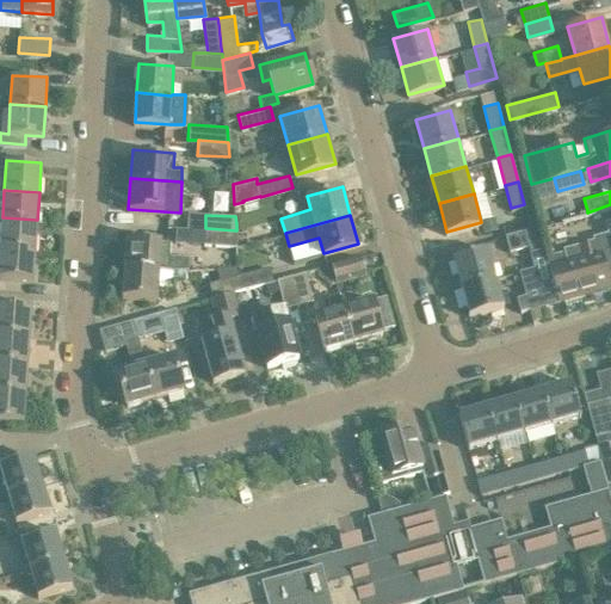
[(2,217),(0,246),(36,248),(37,220),(2,217)]
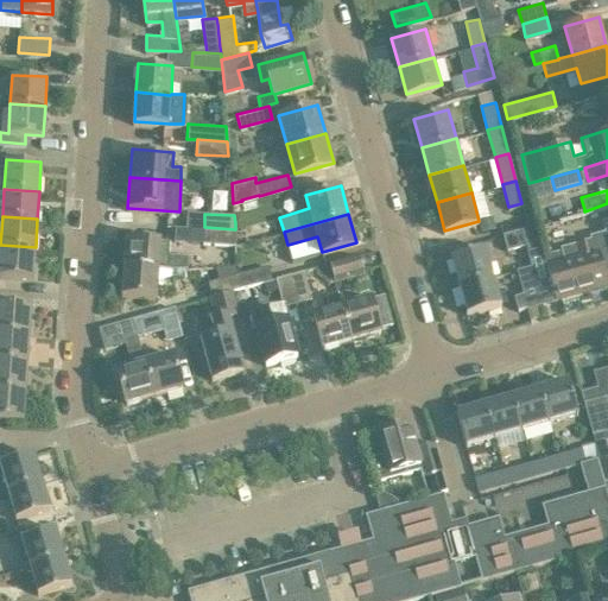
[(607,245),(607,216),(602,217),(605,228),(590,233),(590,235),(594,250),(600,248),(607,245)]
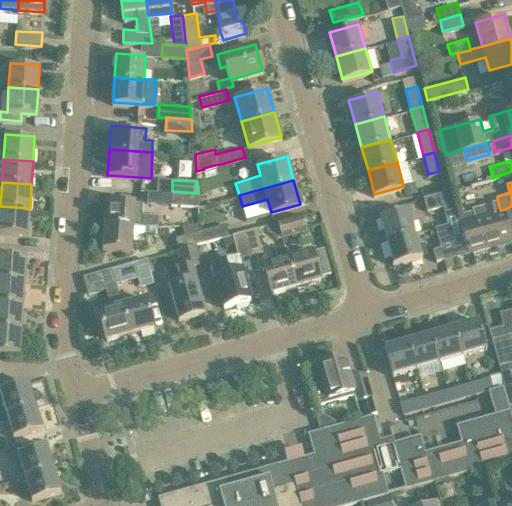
[(451,188),(423,196),(427,208),(443,203),(445,210),(457,207),(451,188)]
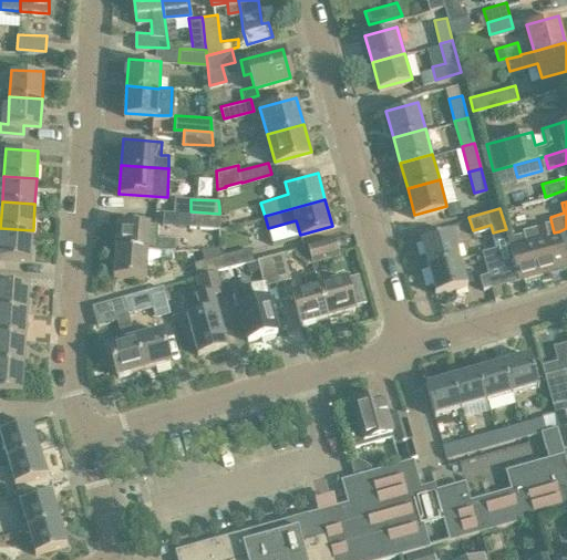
[(189,225),(220,226),(219,214),(191,211),(189,225)]
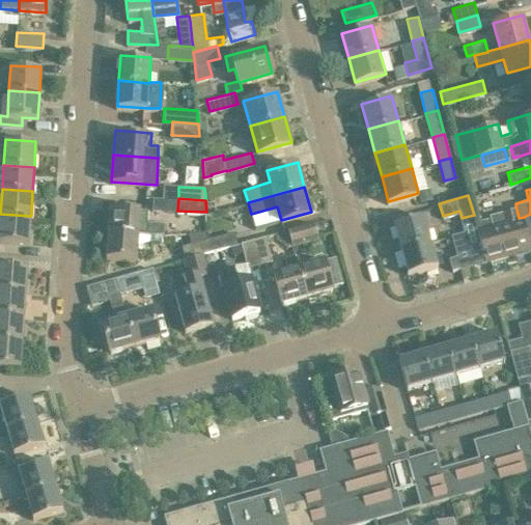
[(110,205),(108,230),(134,232),(139,232),(139,233),(163,235),(164,221),(146,220),(147,208),(110,205)]
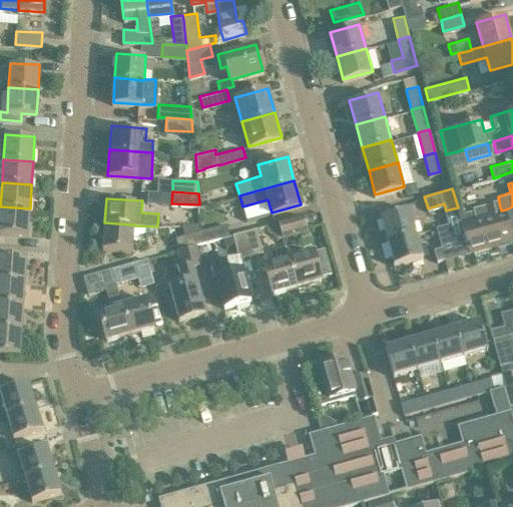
[(473,205),(476,217),(501,210),(498,198),(473,205)]
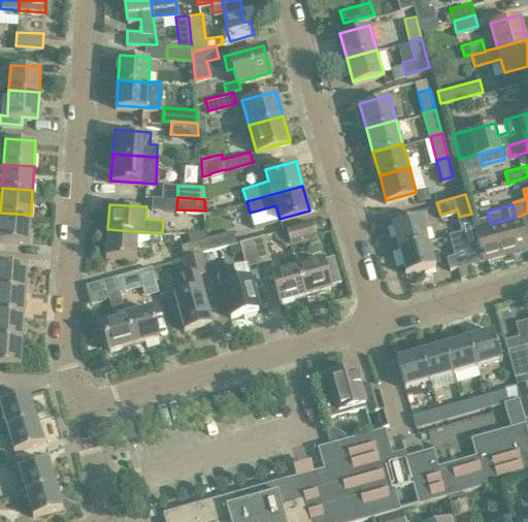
[(0,237),(29,239),(31,215),(0,213),(0,220),(0,237)]
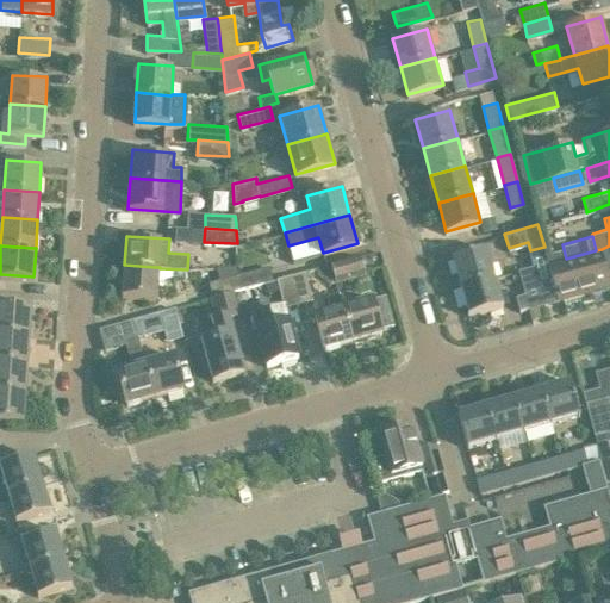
[(453,256),(461,285),(495,275),(495,273),(500,272),(498,260),(491,262),(487,247),(453,256)]
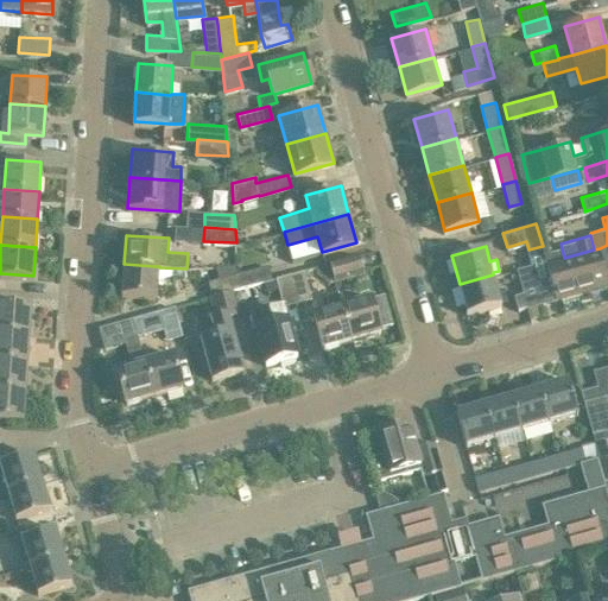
[(517,267),(524,291),(527,305),(607,284),(607,280),(600,248),(594,250),(564,258),(548,263),(543,246),(529,250),(532,264),(517,267)]
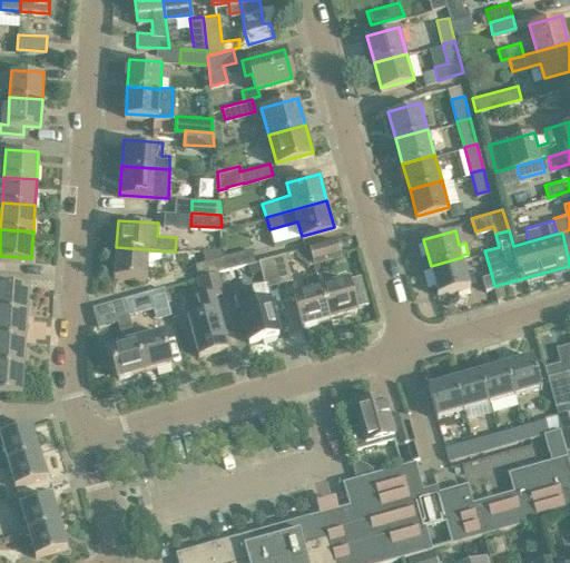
[(337,237),(310,245),(314,262),(342,254),(337,237)]
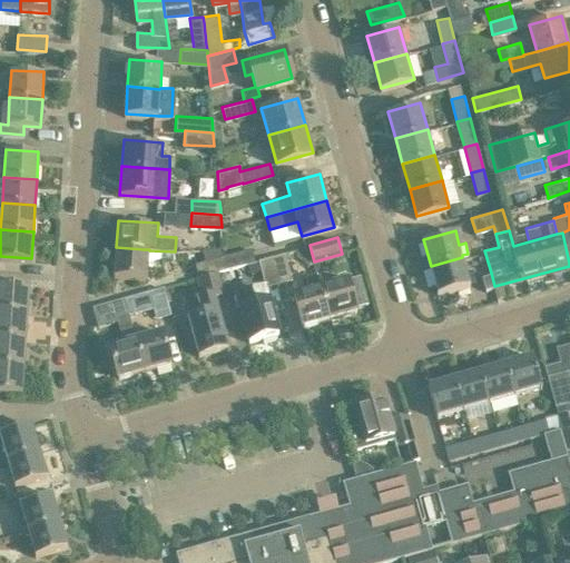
[(222,245),(202,247),(202,249),(204,258),(194,262),(197,275),(224,267),(223,254),(222,245)]
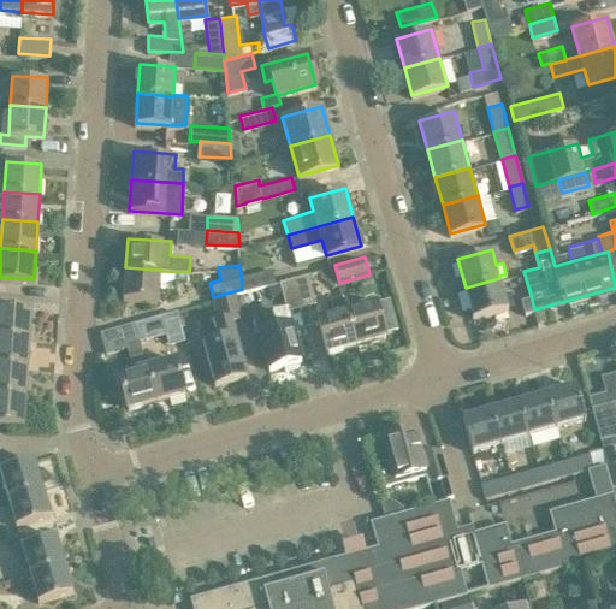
[(320,268),(321,273),(335,284),(339,283),(335,265),(320,268)]
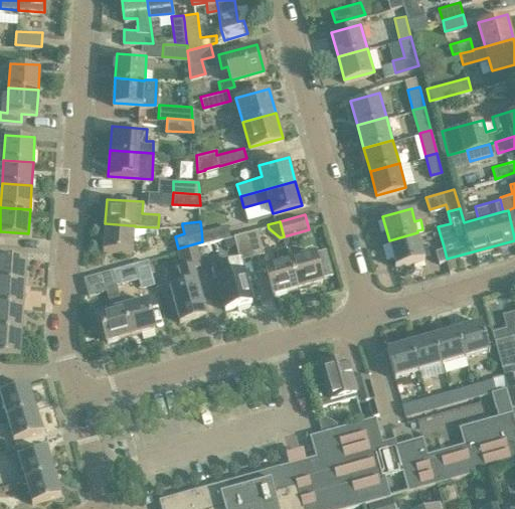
[(227,222),(205,228),(201,229),(202,241),(222,236),(223,237),(230,235),(227,222)]
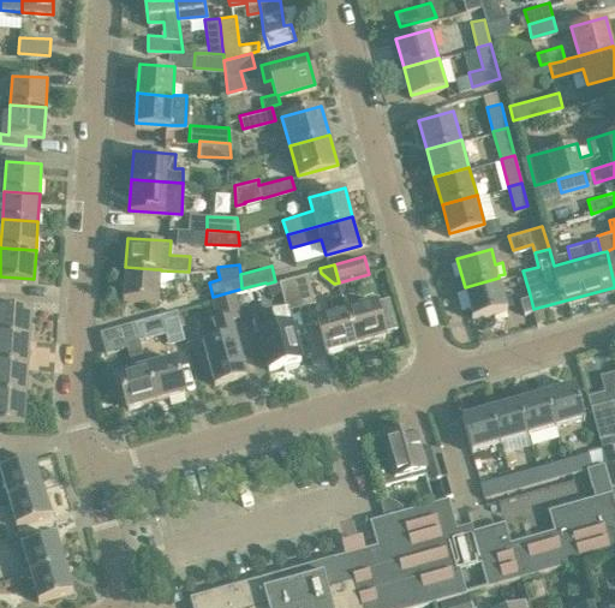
[(159,299),(161,270),(161,269),(155,269),(125,267),(123,297),(159,299)]
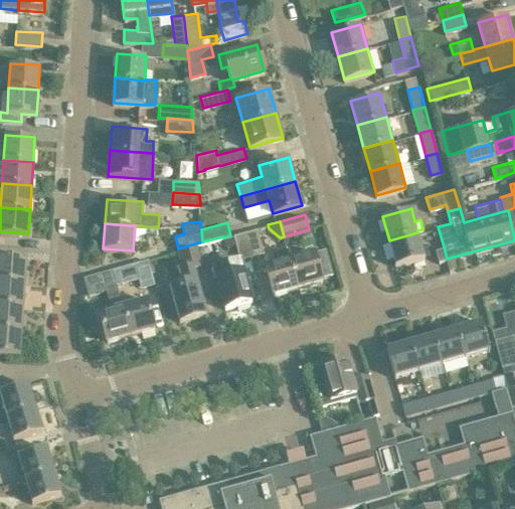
[(258,227),(245,231),(251,253),(264,250),(258,227)]
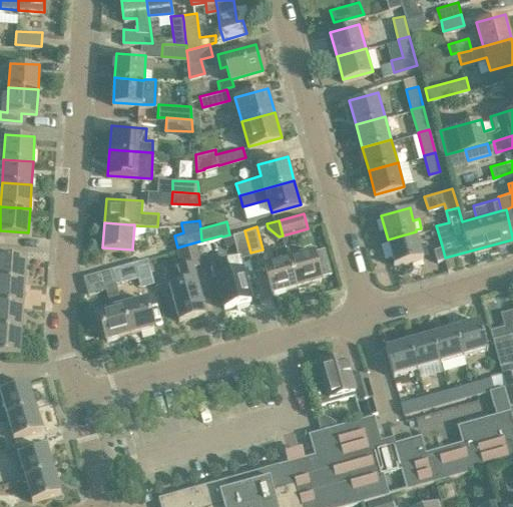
[(239,257),(250,252),(244,230),(229,234),(222,236),(224,244),(235,241),(239,257)]
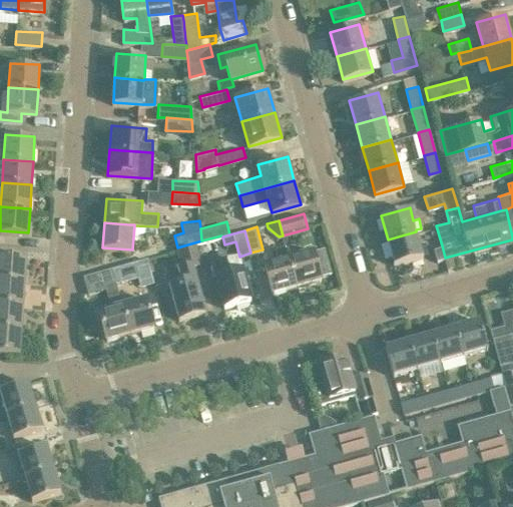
[(423,255),(416,231),(388,239),(394,263),(423,255)]
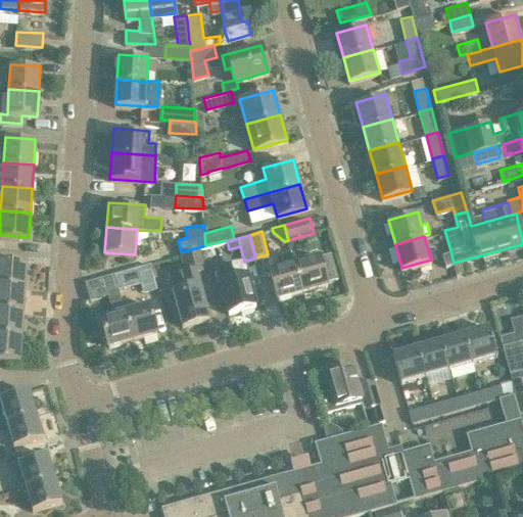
[(184,271),(181,272),(185,285),(172,289),(182,324),(208,316),(195,271),(206,268),(200,248),(188,251),(180,253),(184,271)]
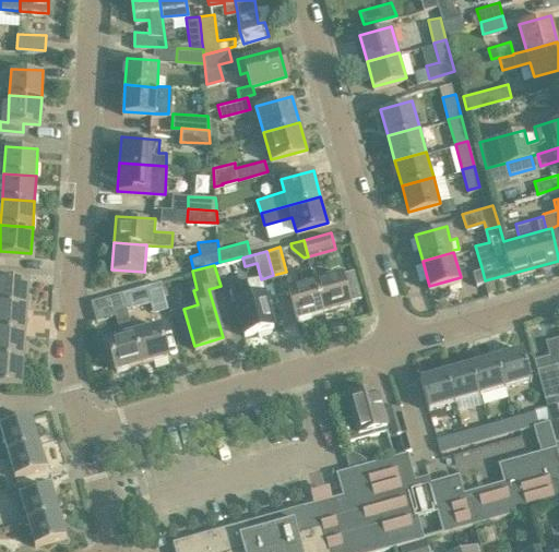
[(314,278),(313,278),(310,266),(300,268),(304,283),(288,287),(296,318),(323,310),(314,278)]
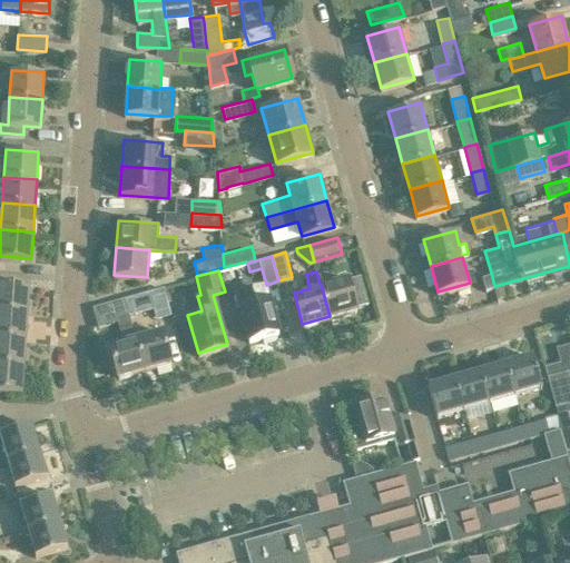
[(361,273),(321,284),(330,316),(356,308),(355,304),(369,300),(361,273)]
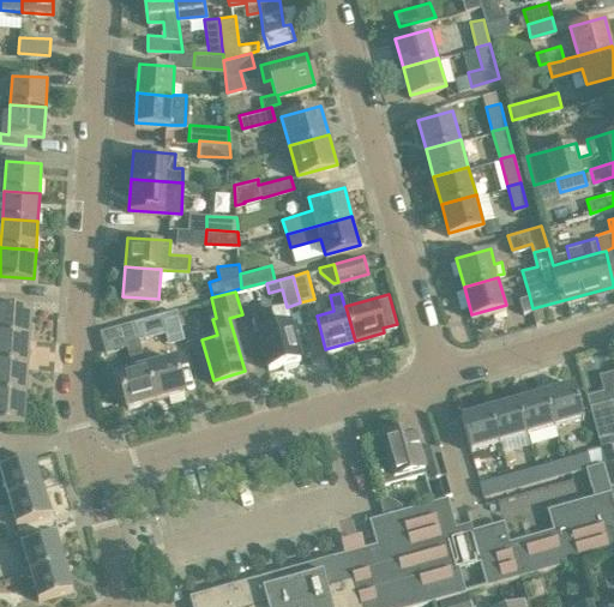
[(523,311),(533,308),(529,294),(519,298),(523,311)]
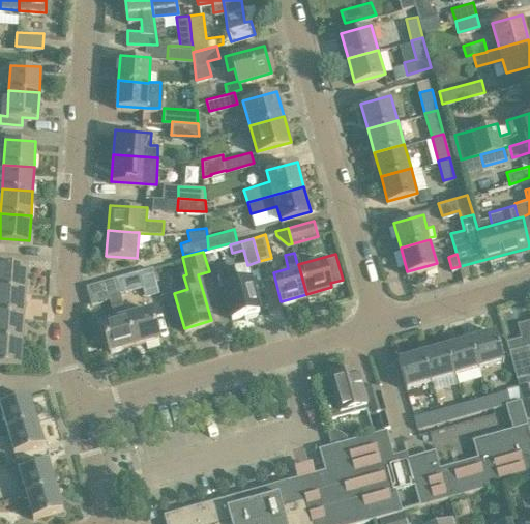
[(0,262),(0,287),(26,290),(28,264),(0,262)]
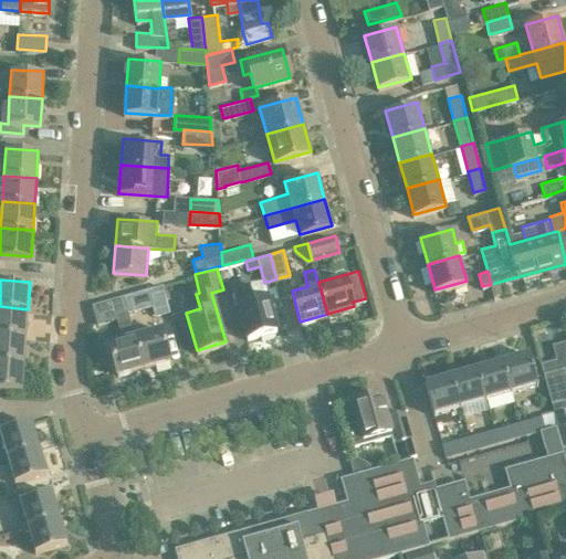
[(163,283),(123,294),(127,308),(138,306),(135,295),(149,292),(155,313),(169,308),(163,283)]
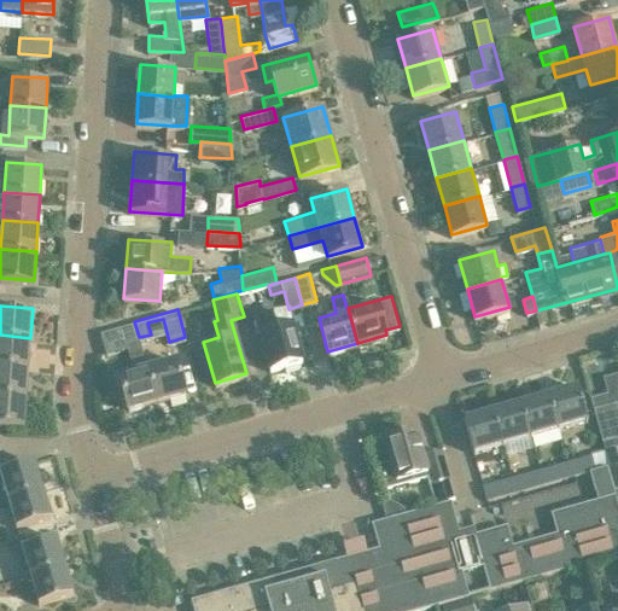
[(255,315),(261,332),(270,367),(301,359),(289,313),(274,316),(272,310),(255,315)]
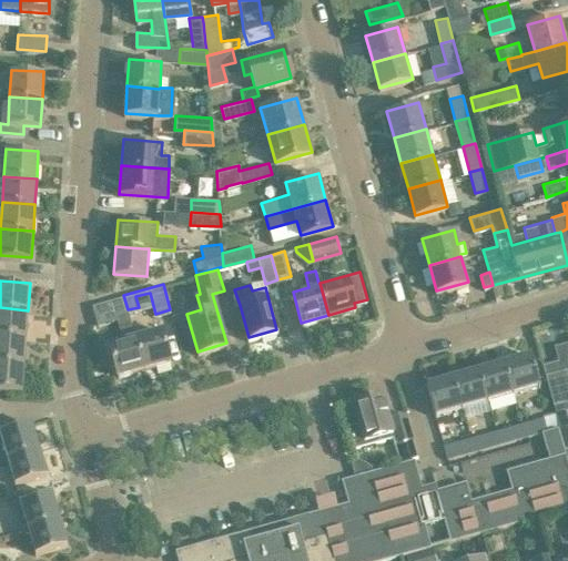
[(117,313),(128,309),(123,295),(112,297),(117,313)]
